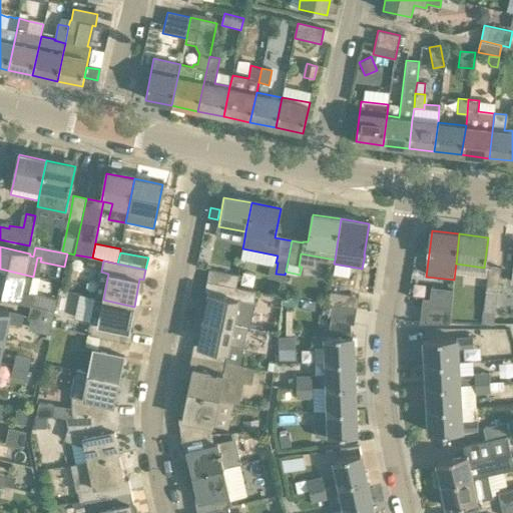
[(494,325),(496,313),(501,270),(488,268),(481,323),(494,325)]
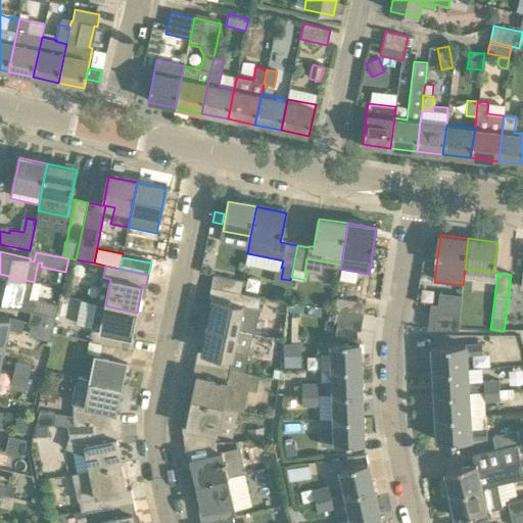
[(30,299),(34,282),(0,274),(0,297),(18,301),(17,311),(31,313),(55,318),(58,305),(30,299)]
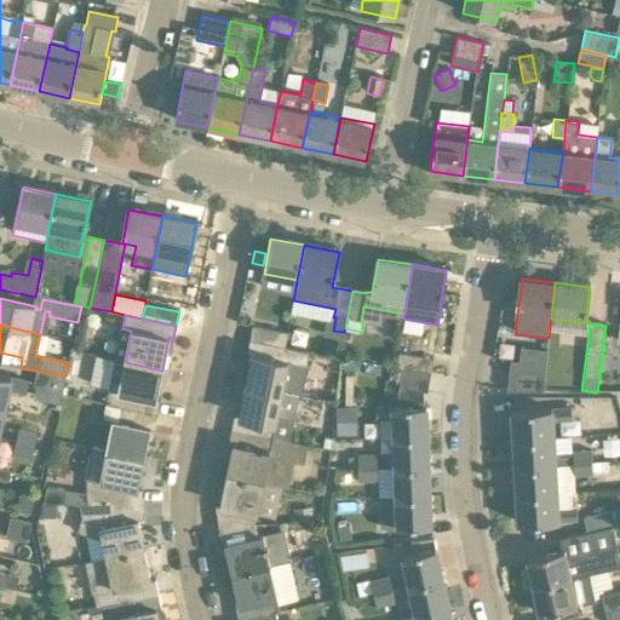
[(250,340),(287,348),(290,334),(252,326),(250,340)]
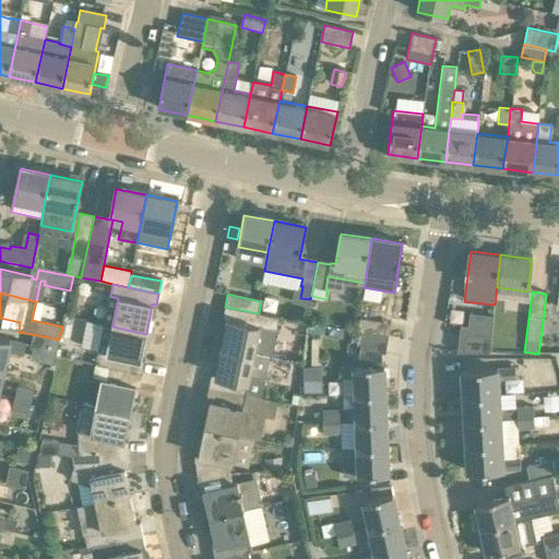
[(278,318),(259,313),(225,307),(223,319),(226,320),(221,348),(270,359),(272,359),(277,331),(276,331),(278,318)]
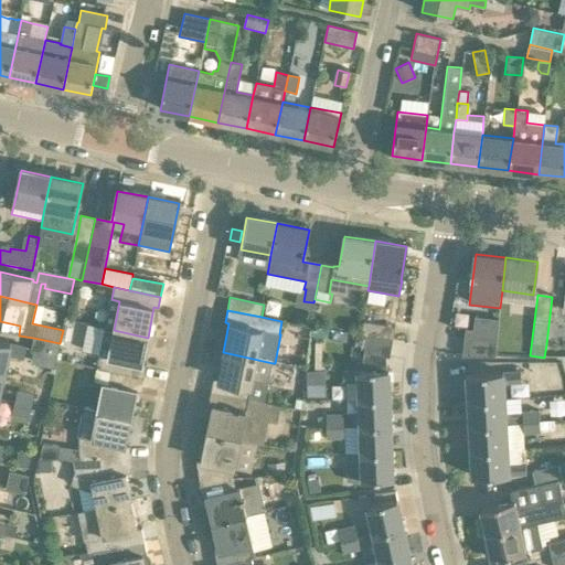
[(492,356),(497,320),(472,318),(471,330),(462,329),(459,355),(492,356)]
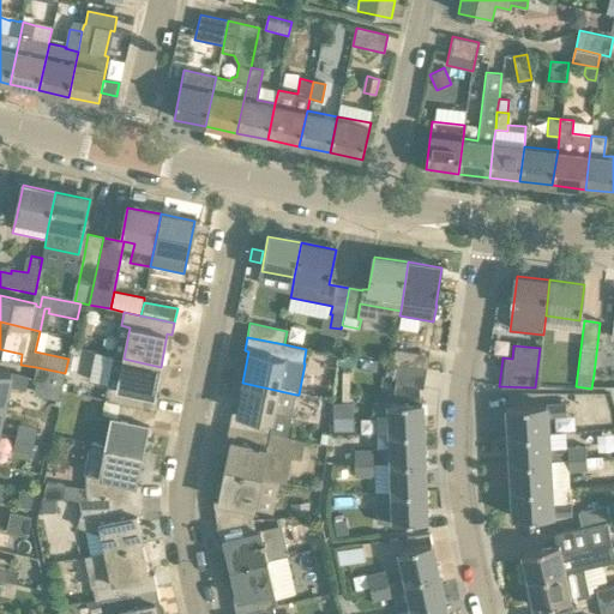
[(392,366),(398,366),(427,371),(428,355),(395,350),(392,366)]
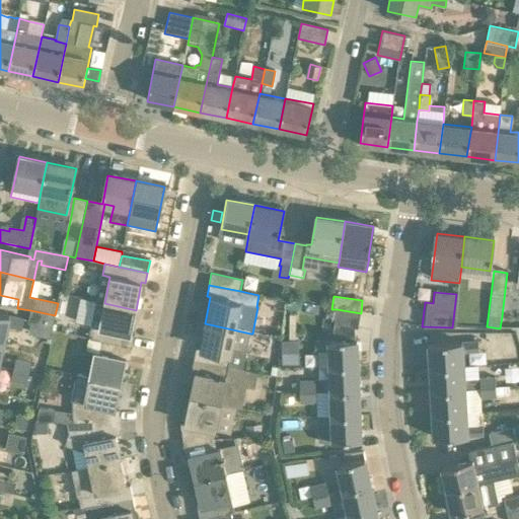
[(131,336),(136,310),(104,303),(98,328),(91,327),(88,339),(101,342),(132,348),(135,337),(131,336)]
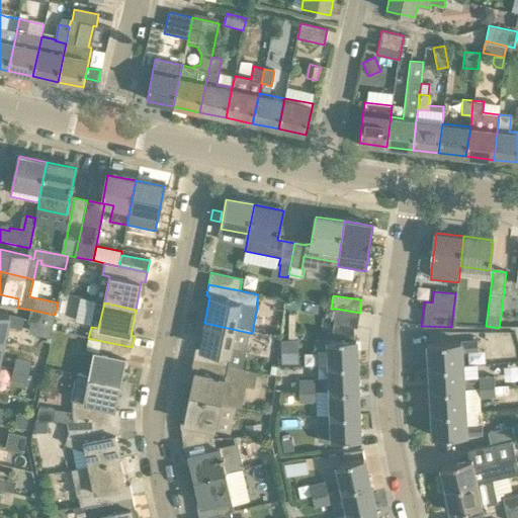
[(357,329),(360,313),(336,309),(334,325),(357,329)]
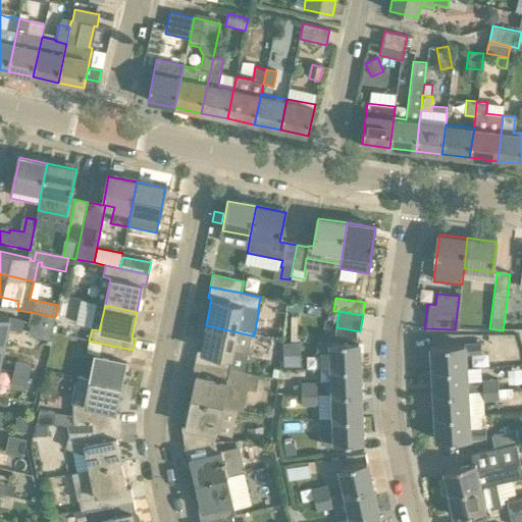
[(53,331),(55,317),(31,312),(28,325),(33,326),(32,334),(49,338),(51,338),(53,331)]
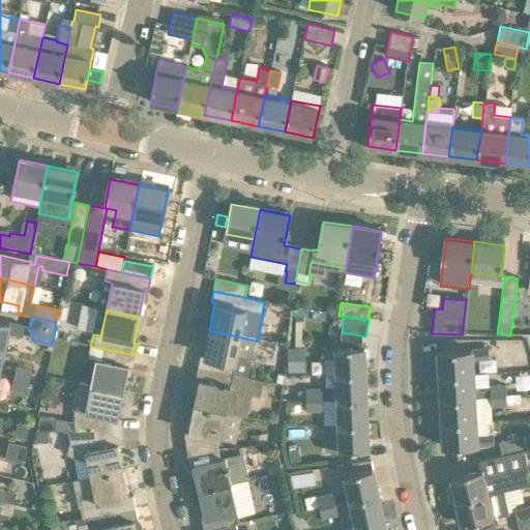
[(0,349),(4,350),(8,335),(22,339),(25,326),(0,321),(0,349)]
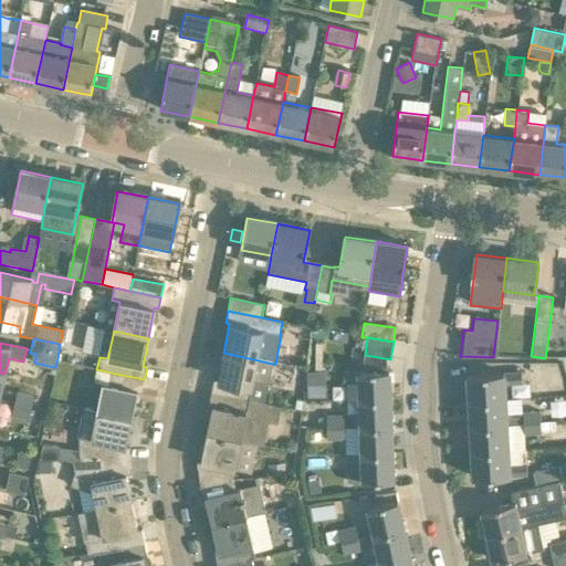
[(265,404),(273,364),(223,353),(218,381),(215,380),(211,394),(265,404)]
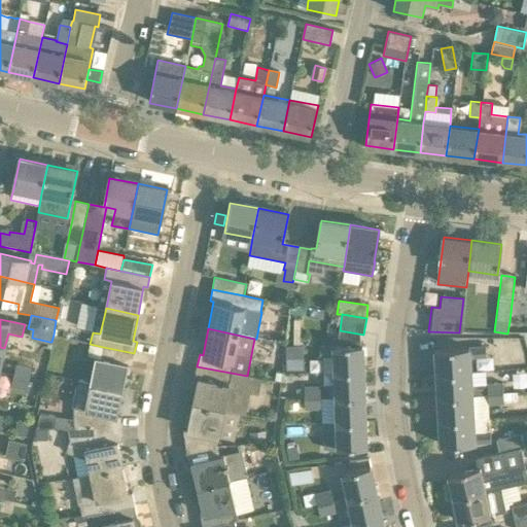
[(284,347),(285,371),(304,370),(303,346),(284,347)]
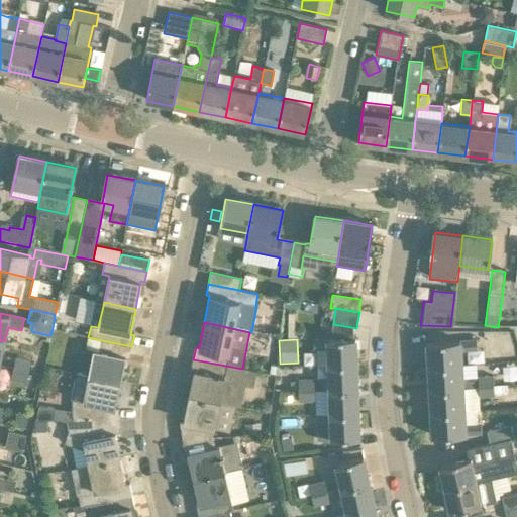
[(328,366),(356,365),(355,339),(313,340),(313,352),(327,351),(328,366)]
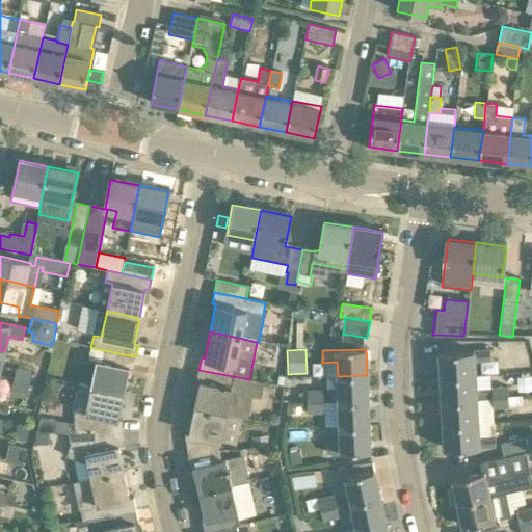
[(135,356),(104,350),(102,361),(97,360),(90,387),(124,394),(129,368),(133,369),(135,356)]
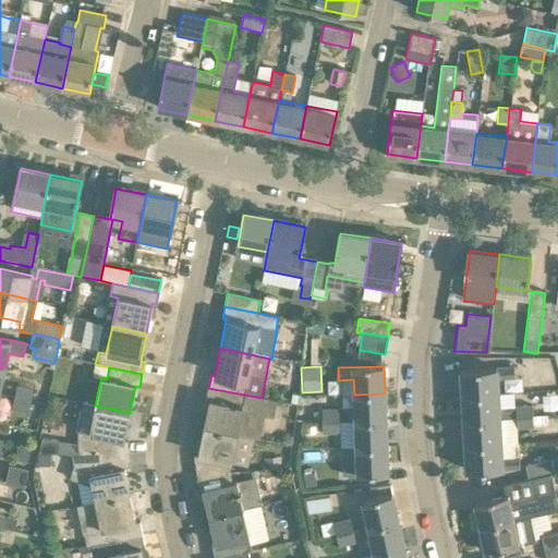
[(463,397),(499,395),(498,380),(514,379),(513,367),(462,371),(463,397)]
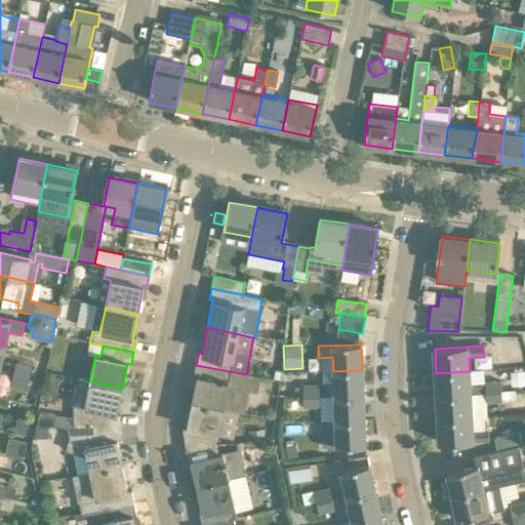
[(13,375),(29,378),(32,368),(15,365),(13,375)]
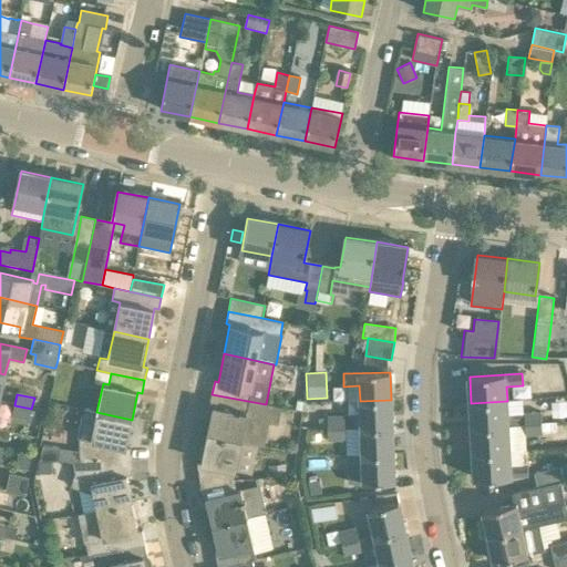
[(272,405),(266,404),(212,394),(209,406),(213,408),(207,433),(243,442),(265,446),(269,423),(272,408),(272,405)]
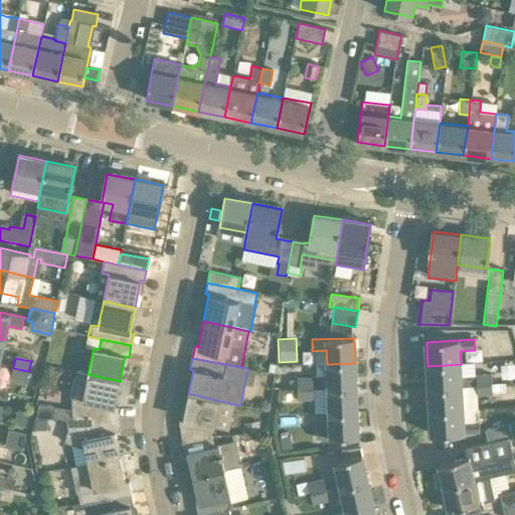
[(328,389),(356,387),(355,363),(327,364),(328,389)]
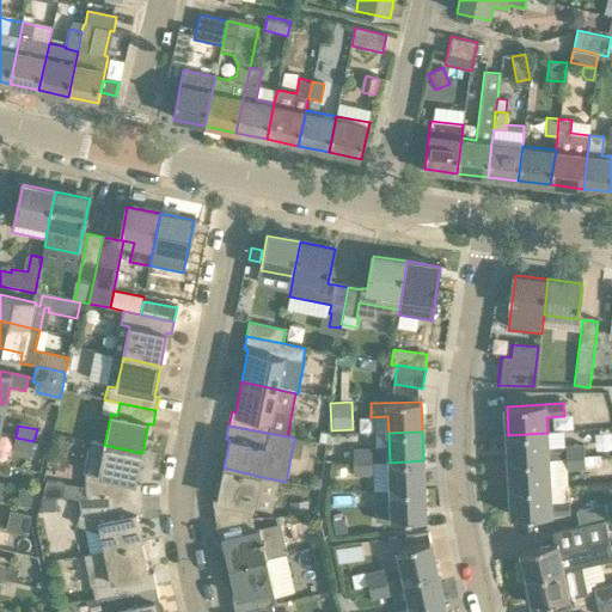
[(551,460),(567,459),(586,458),(585,445),(548,447),(548,433),(508,435),(510,463),(551,460)]
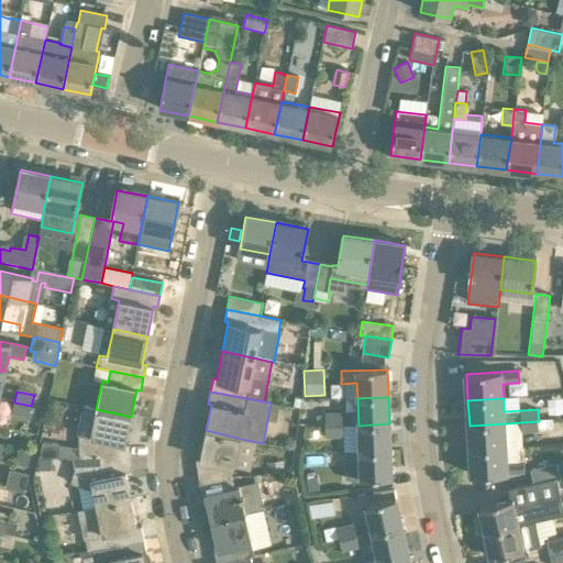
[(29,419),(31,406),(14,403),(12,415),(29,419)]
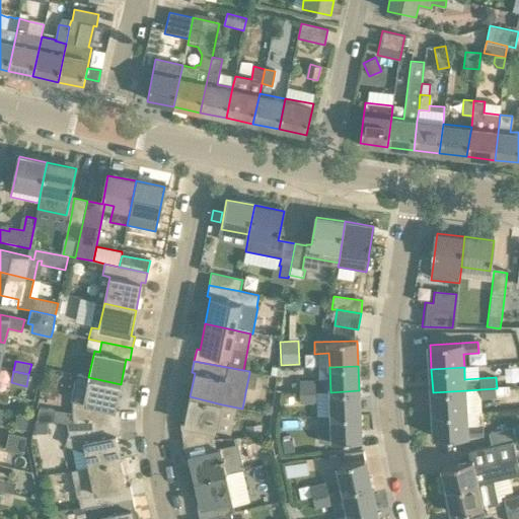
[(72,402),(72,412),(72,423),(120,423),(120,411),(116,411),(121,384),(88,377),(76,375),(71,401),(72,402)]
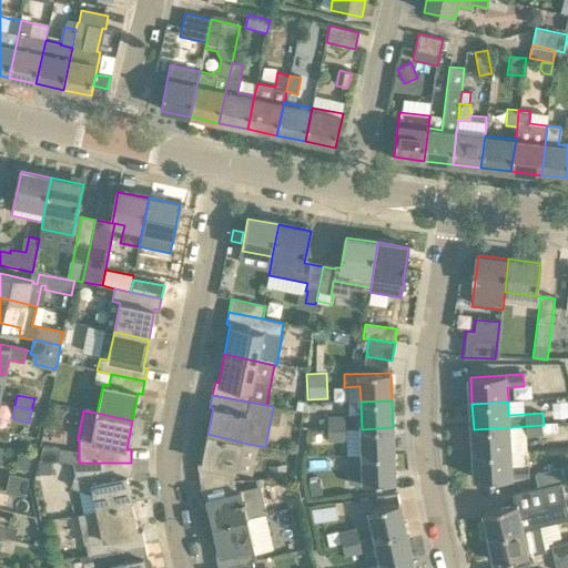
[(328,429),(345,429),(345,417),(327,417),(328,429)]
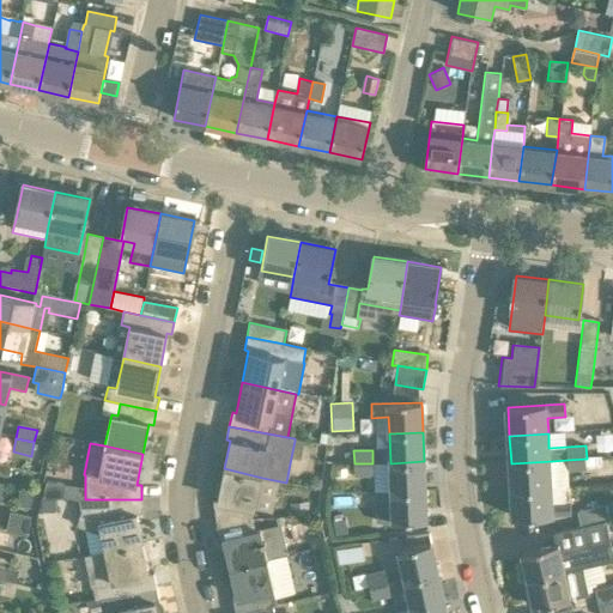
[(587,459),(568,460),(569,473),(588,472),(587,459)]
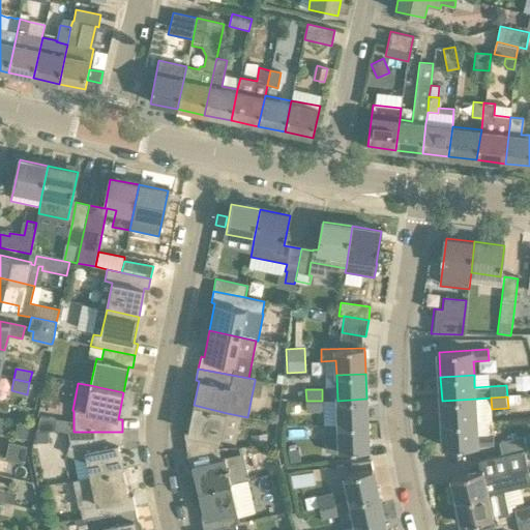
[(339,425),(367,424),(366,399),(337,401),(339,425)]
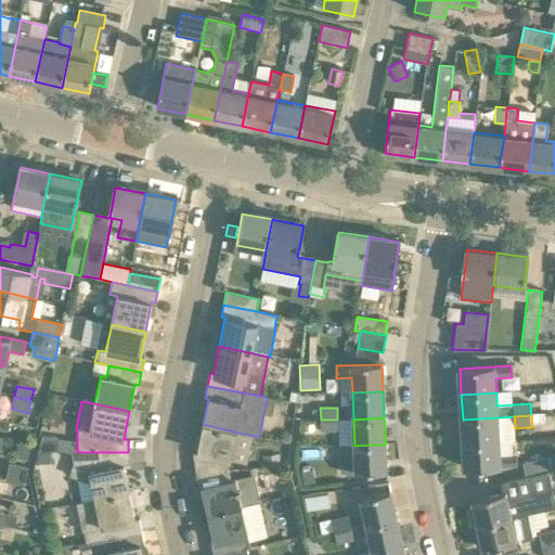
[(501,441),(500,417),(463,420),(464,443),(501,441)]
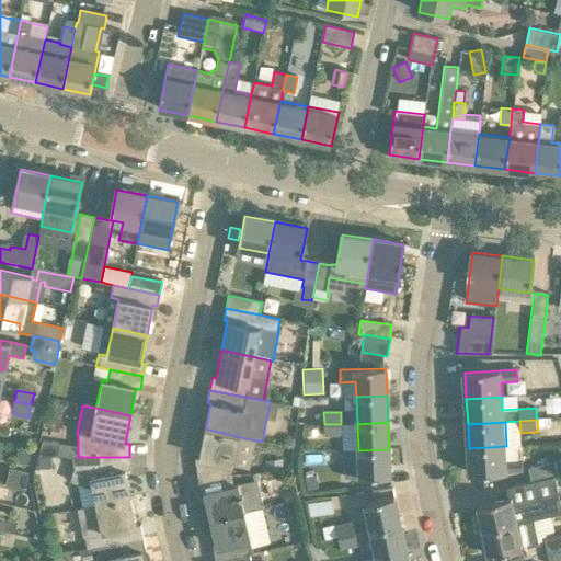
[(341,424),(324,424),(324,437),(342,436),(341,424)]
